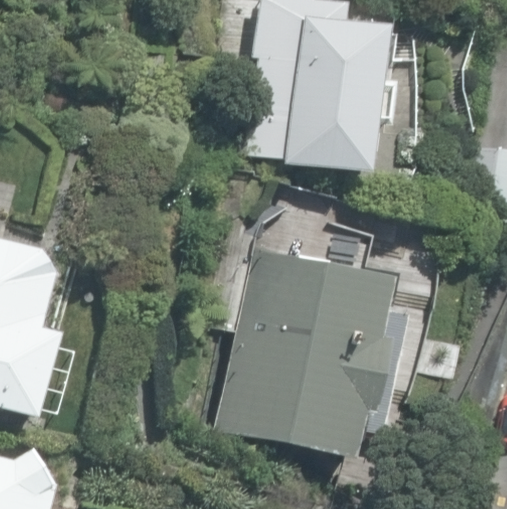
[(283,165),(372,174),(377,124),(393,125),(398,79),(383,78),(388,31),(345,26),(347,4),(313,1),(313,0),(258,0),(252,60),(259,61),(249,155),(284,158),(283,165)]
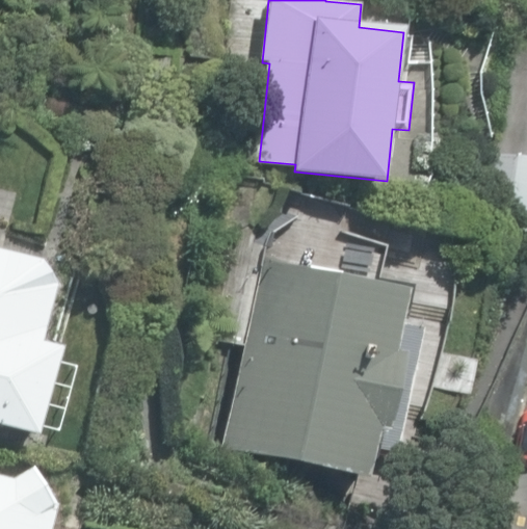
[(491,221),(526,223),(526,154),(495,152),(491,221)]
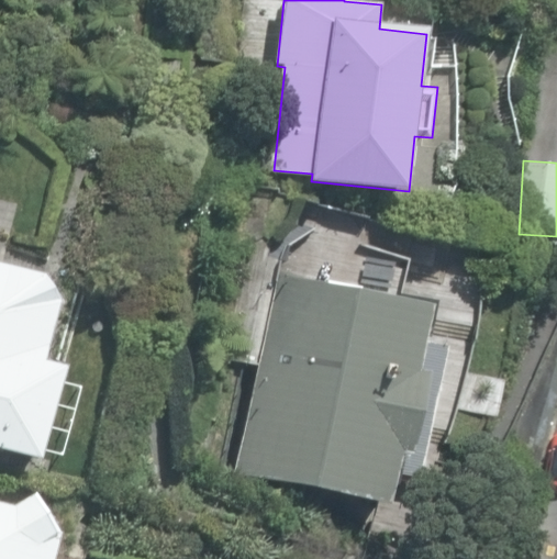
[(0,448),(43,460),(67,365),(47,360),(64,301),(62,299),(47,271),(0,259),(0,448)]
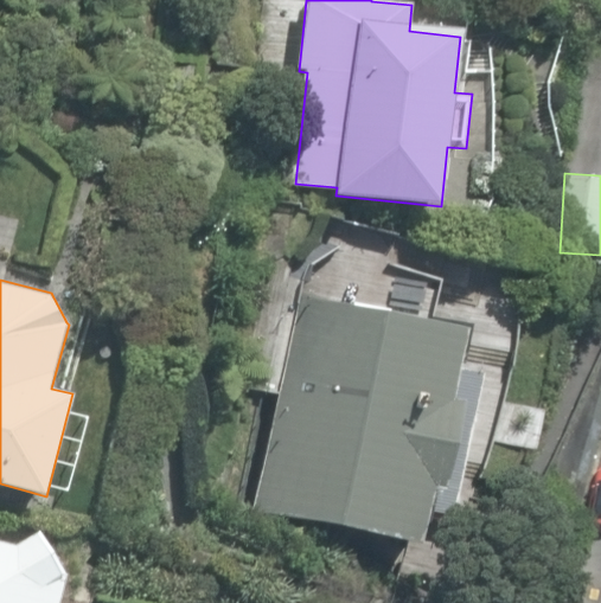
[(355,527),(420,541),(427,507),(454,512),(484,370),(458,364),(465,328),(355,305),(353,303),(300,293),(254,506),(351,526),(355,527)]
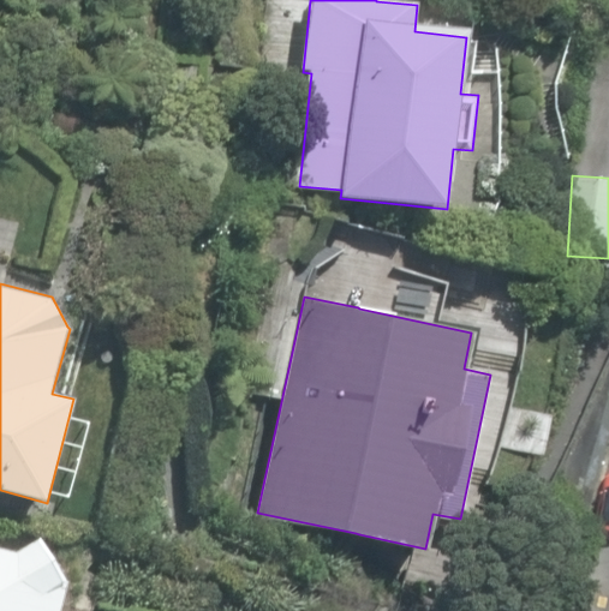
[(0,610),(61,610),(70,581),(64,579),(39,535),(16,550),(0,545),(0,610)]
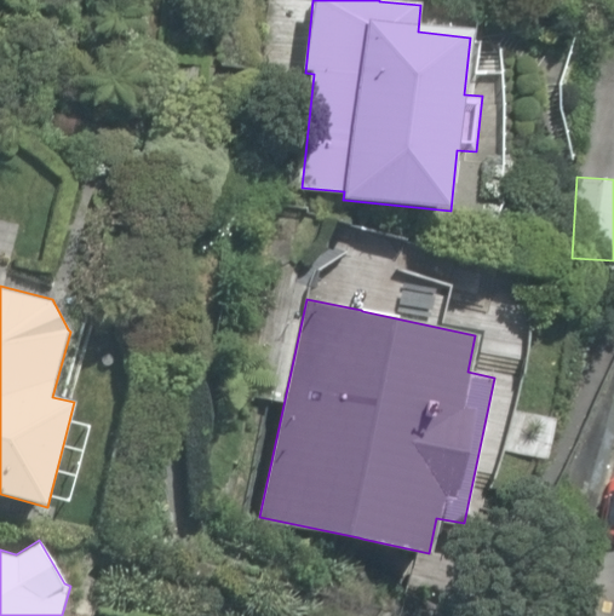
All buildings are outlined.
